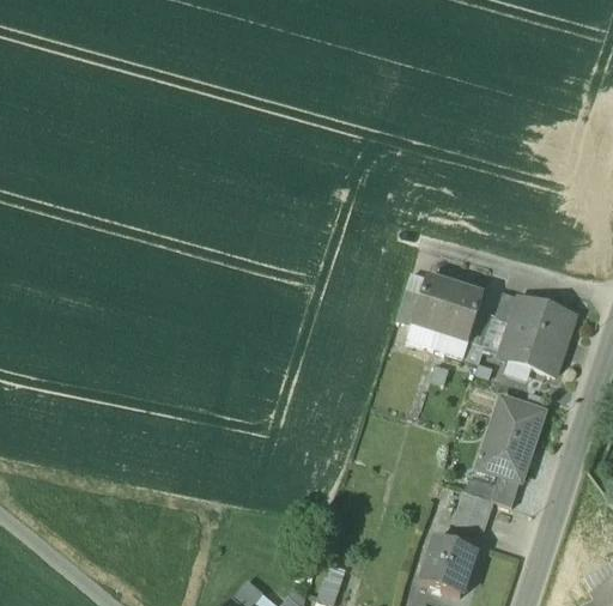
[(425,277),(411,273),(406,286),(420,291),(425,277)]
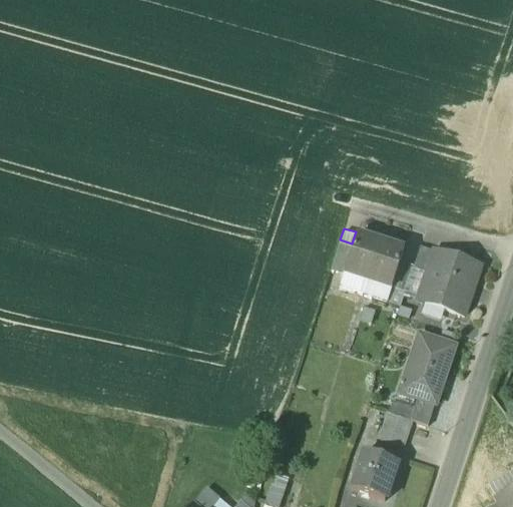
[(380,239),(356,231),(352,243),(343,271),(367,279),(380,239)]
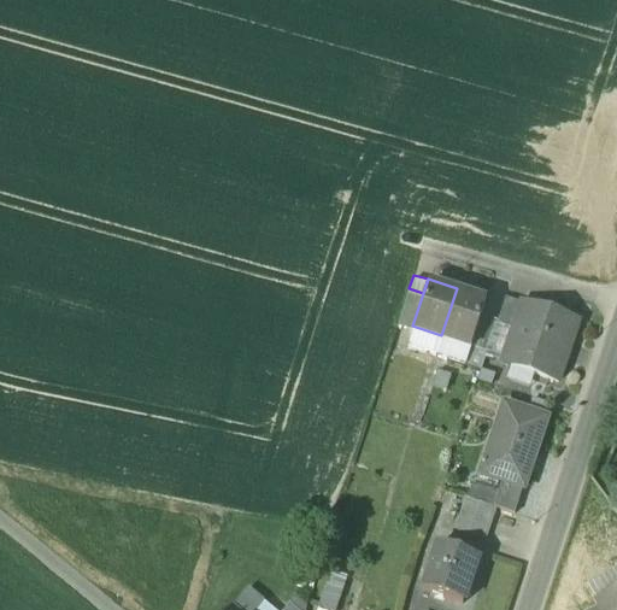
[(409,288),(398,321),(412,326),(423,293),(409,288)]
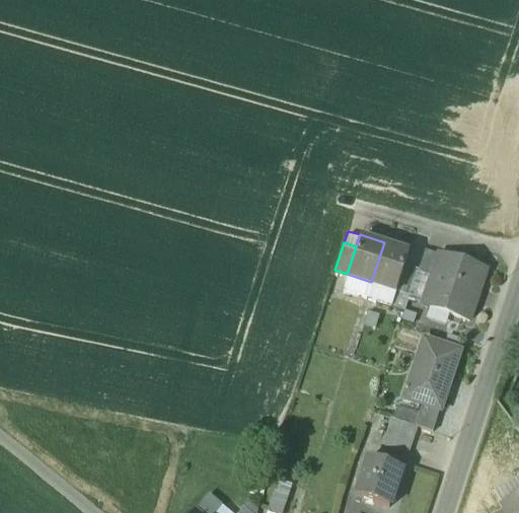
[(409,250),(384,242),(371,282),(395,289),(404,262),(409,250)]
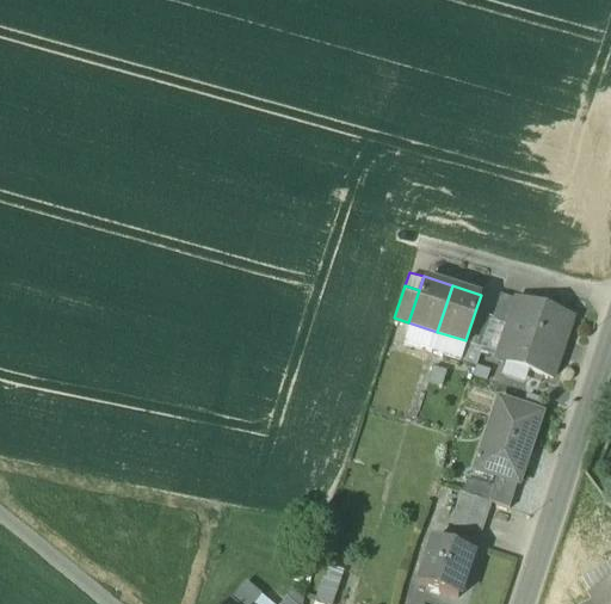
[(517,295),(501,290),(493,314),(492,315),(510,321),(511,319),(510,319),(517,295)]
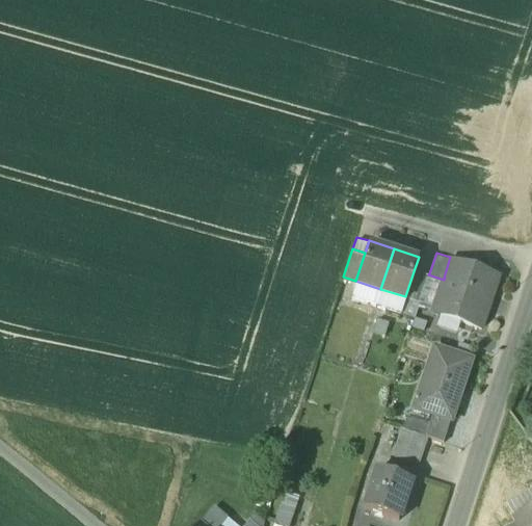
[(499,273),(450,257),(444,278),(445,278),(451,280),(441,312),(481,325),(499,273)]
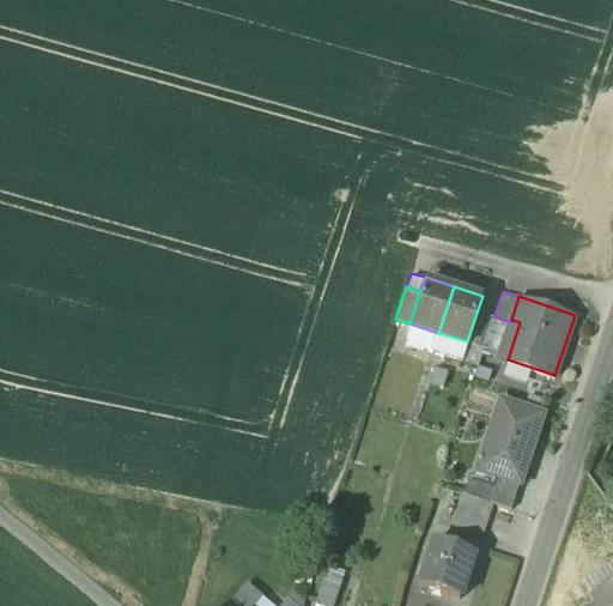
[(495,315),(478,309),(467,341),(484,346),(493,316),(495,315)]
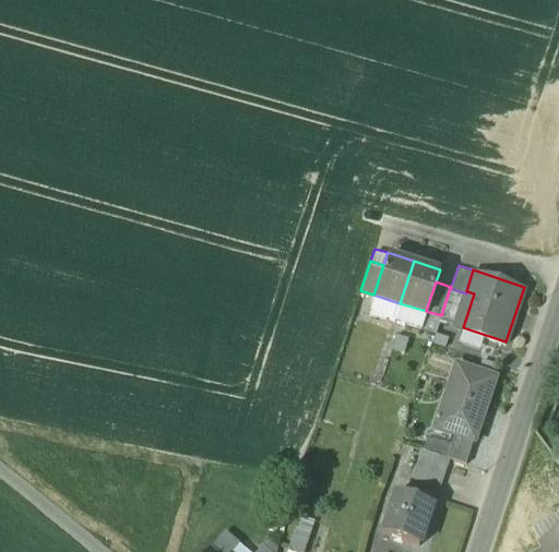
[(373,295),(360,290),(355,307),(369,311),(373,295)]
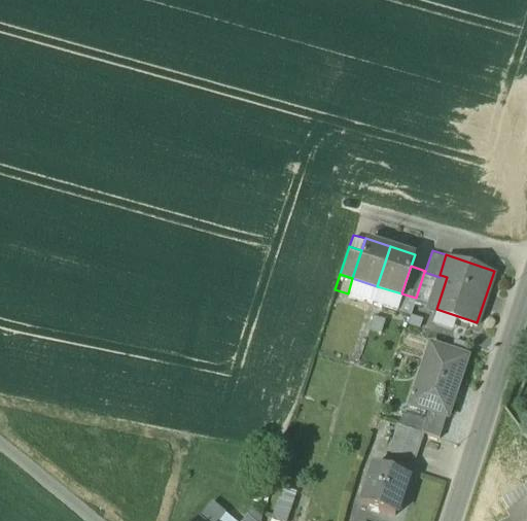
[(377,286),(352,278),(348,293),(373,301),(377,286)]
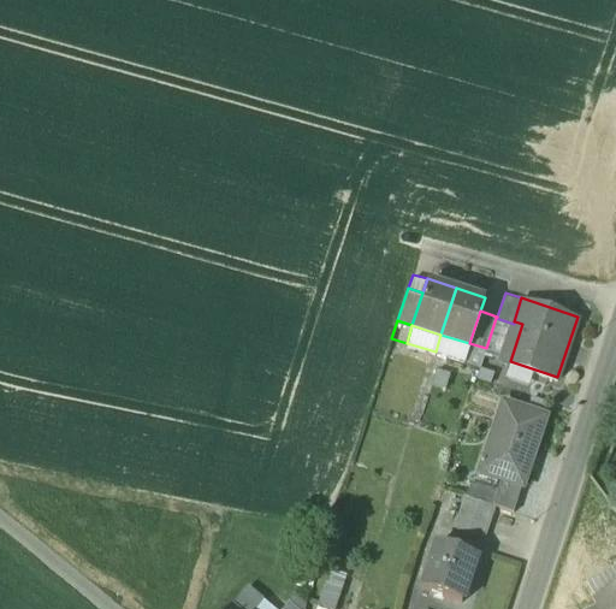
[(469,343),(440,335),(436,352),(465,361),(469,343)]
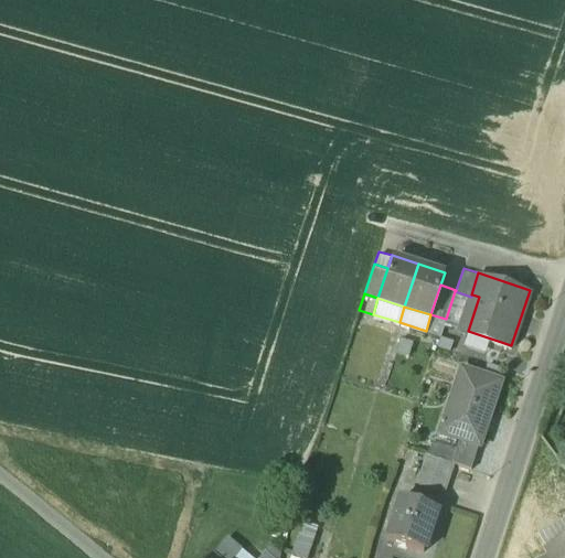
[(446,319),(430,314),(426,331),(440,335),(446,319)]
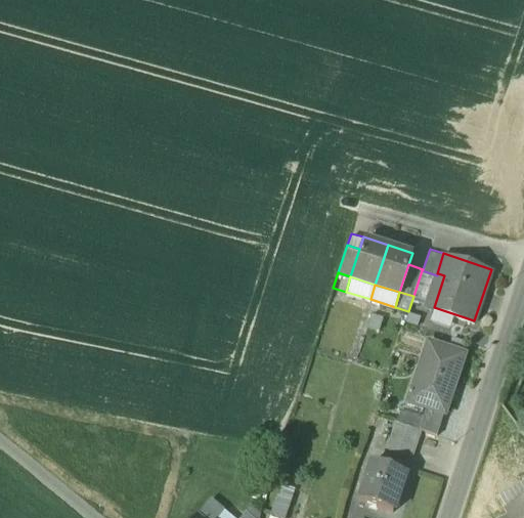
[(464,352),(428,340),(408,398),(425,403),(444,411),(464,352)]
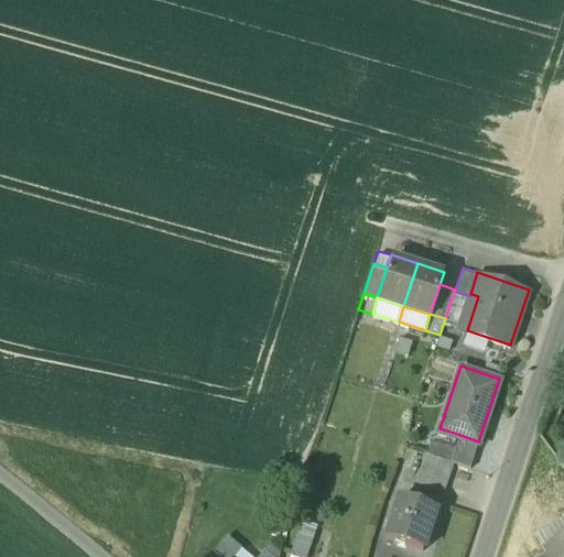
[(478,441),(457,434),(454,446),(456,447),(453,459),(470,465),(478,441)]
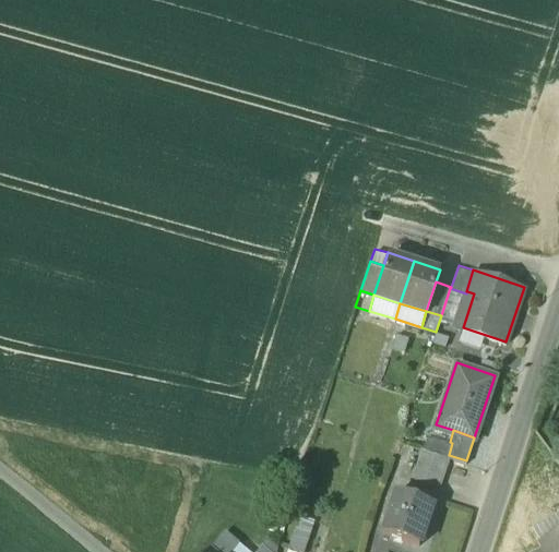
[(450,442),(427,434),(423,447),(449,455),(452,443),(450,442)]
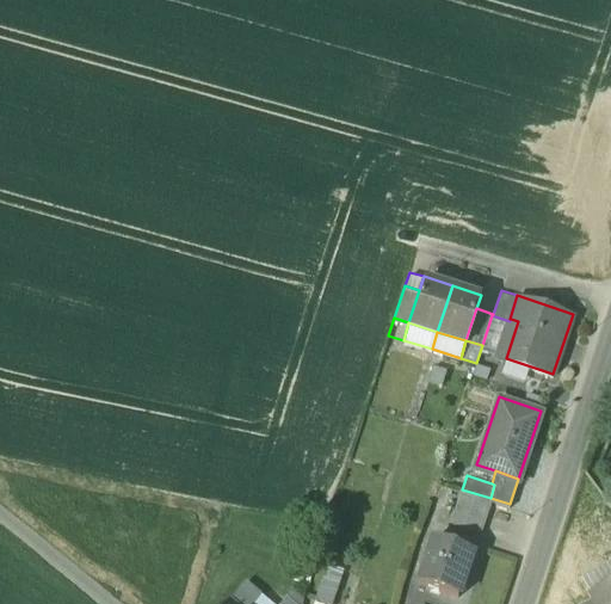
[(491,498),(462,490),(451,521),(480,530),(491,498)]
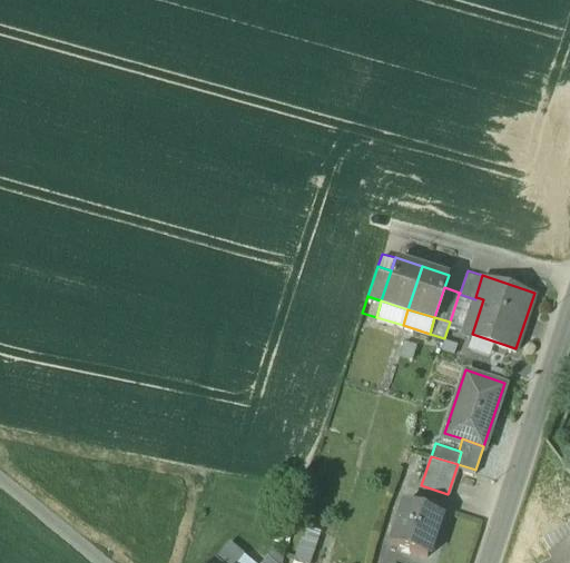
[(441,511),(404,499),(390,541),(428,553),(441,511)]
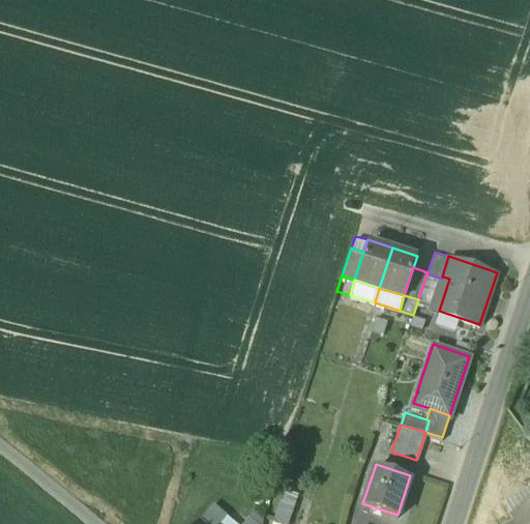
[(273,523),(277,523),(288,523),(297,498),(284,493),(273,523)]
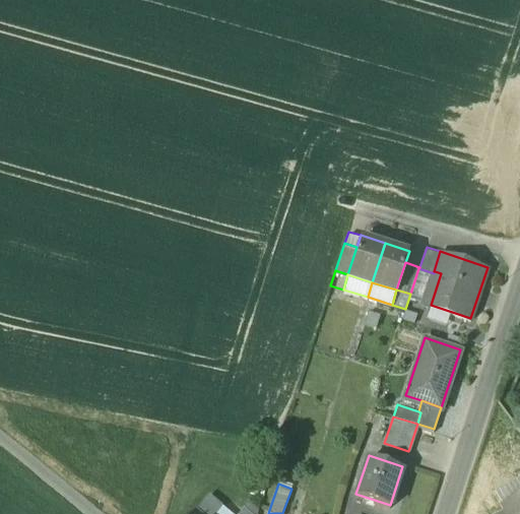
[(208,493),(194,510),(199,513),(213,513),(222,504),(208,493)]
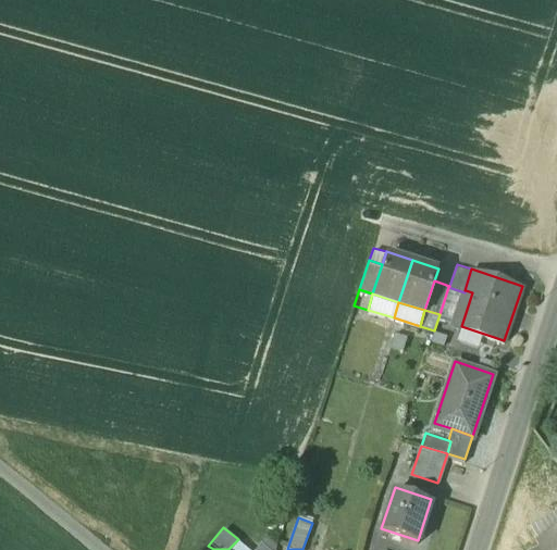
[(556,549),(556,528),(539,539),(540,542),(544,549),(556,549)]
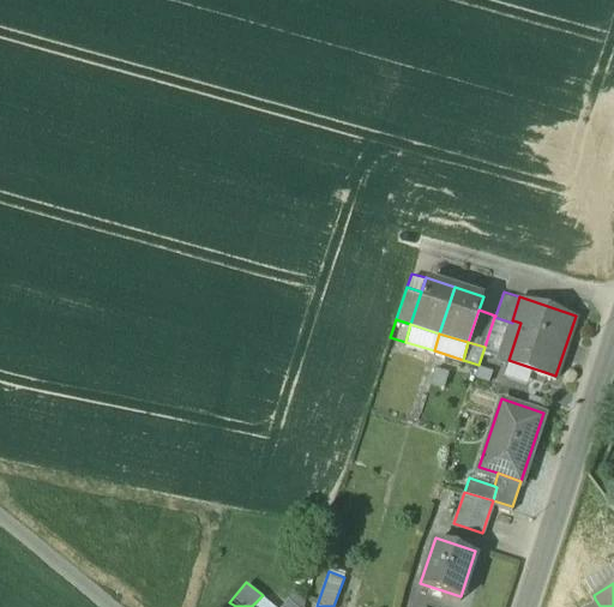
[(277,606),(263,595),(252,606),(277,606)]
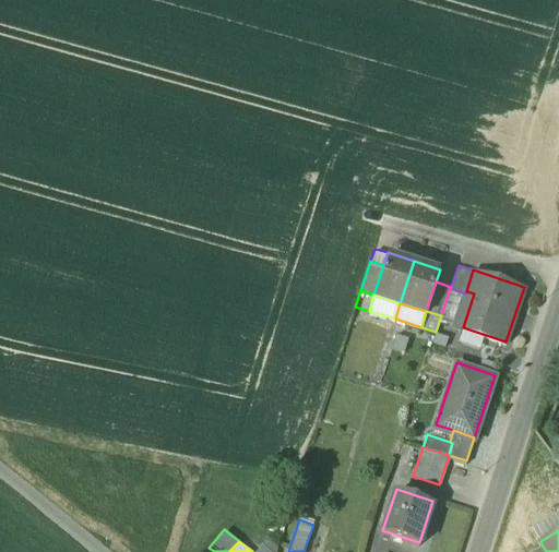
[(273,551),(262,542),(254,551),(273,551)]
